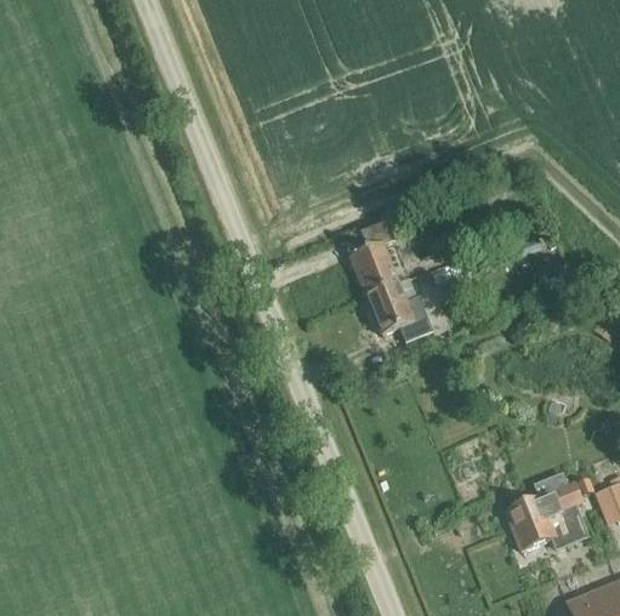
[(350,255),(365,295),(397,283),(396,281),(380,243),(392,238),(385,221),(360,231),(368,249),(350,255)]
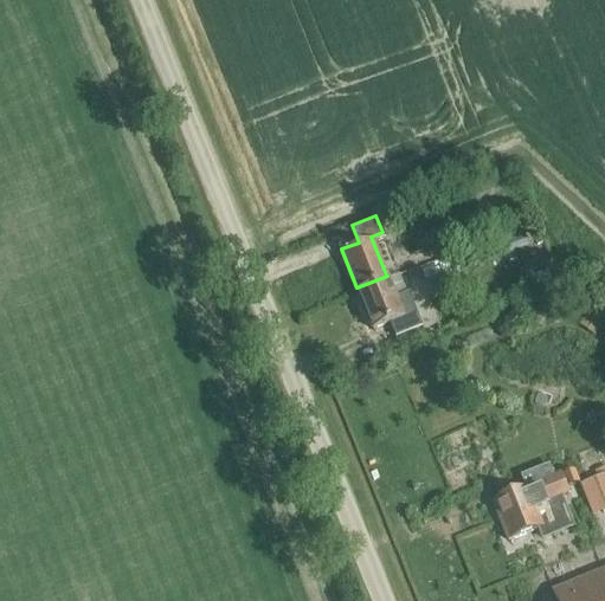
[(387,276),(356,288),(372,325),(391,318),(396,331),(420,322),(407,288),(405,289),(398,271),(386,275),(387,276)]
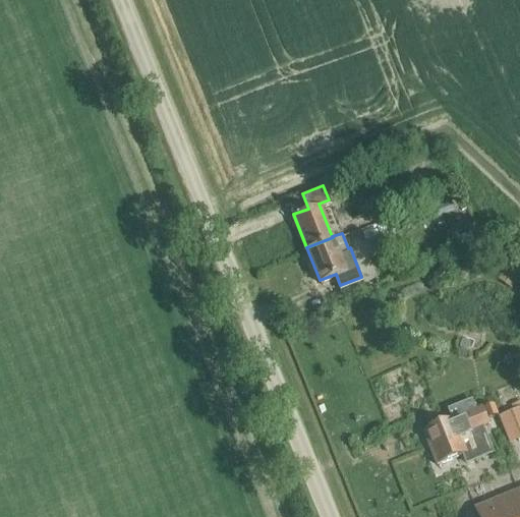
[(475,395),(451,405),(453,411),(478,400),(475,395)]
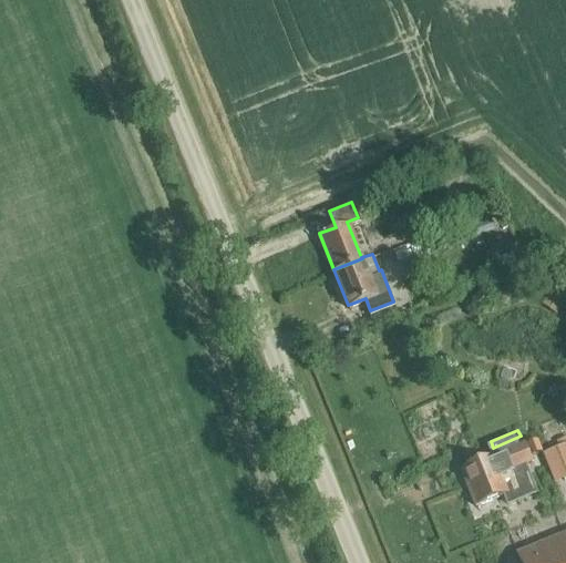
[(506,490),(500,471),(532,459),(524,438),(494,450),(495,451),(460,466),(475,502),(506,490)]
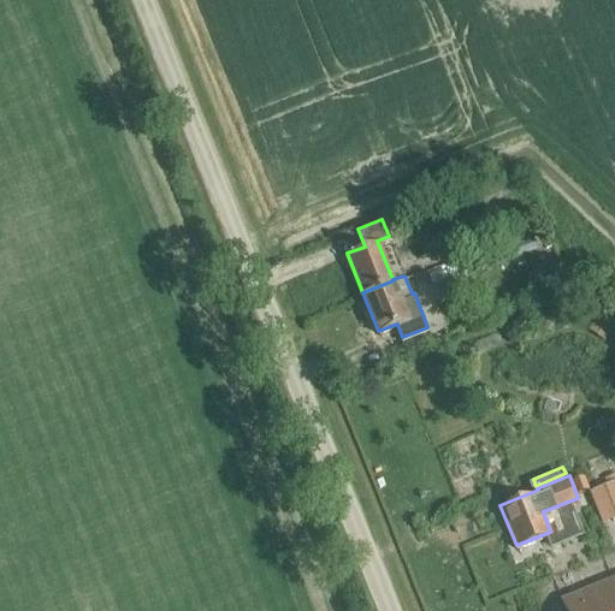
[(614,475),(589,487),(602,520),(614,514),(614,475)]
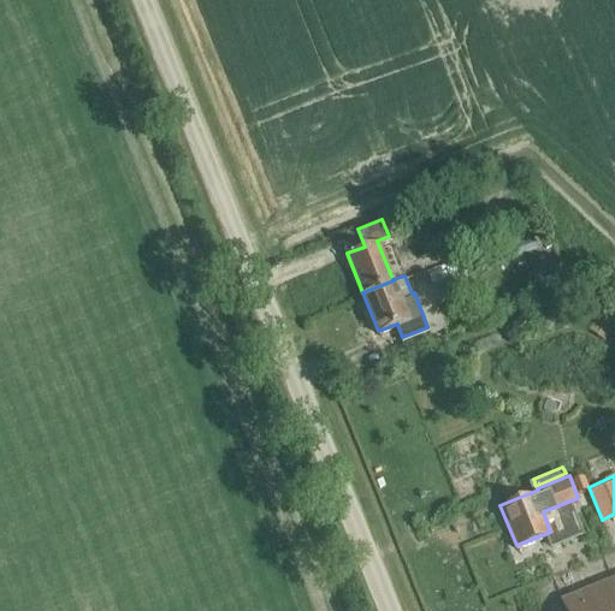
[(567,610),(614,610),(614,574),(562,597),(567,610)]
